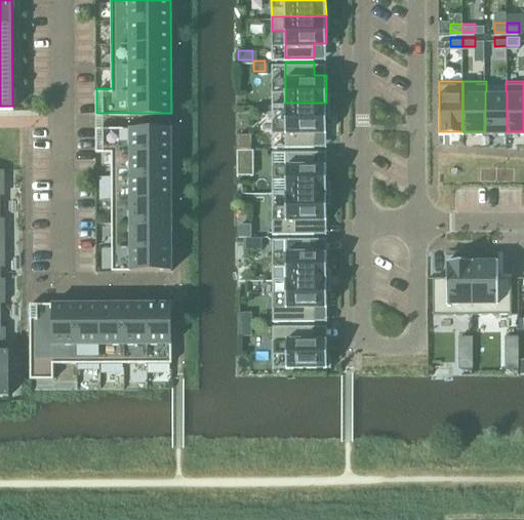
[(486,91),(485,91),(485,131),(507,131),(507,91),(506,91),(486,91)]
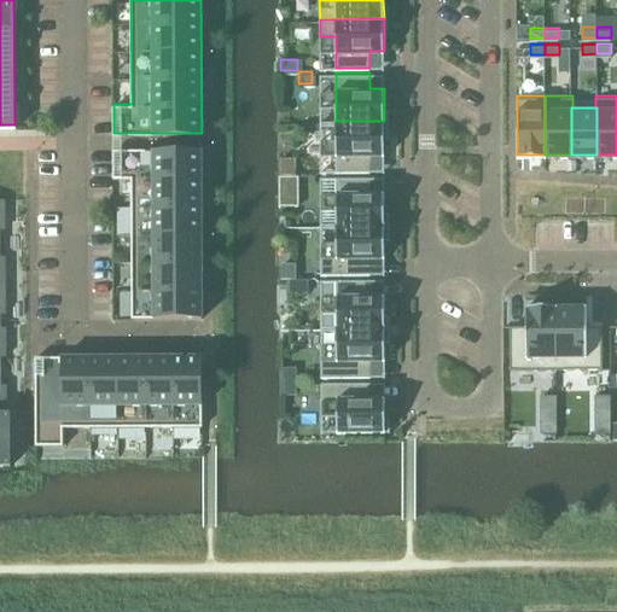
[(384,153),(384,121),(336,121),(336,169),(370,169),(370,153),(384,153)]
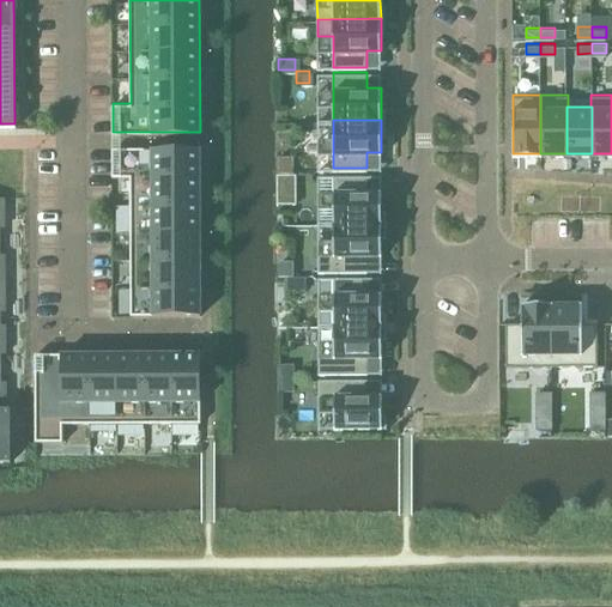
[(200,313),(200,146),(113,146),(113,175),(131,175),(131,313),(200,313)]
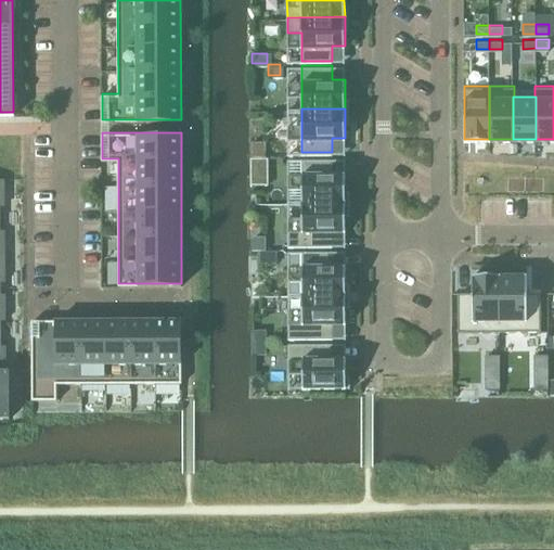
[(345,201),(345,171),(332,171),(332,157),(301,157),(301,201),(345,201)]
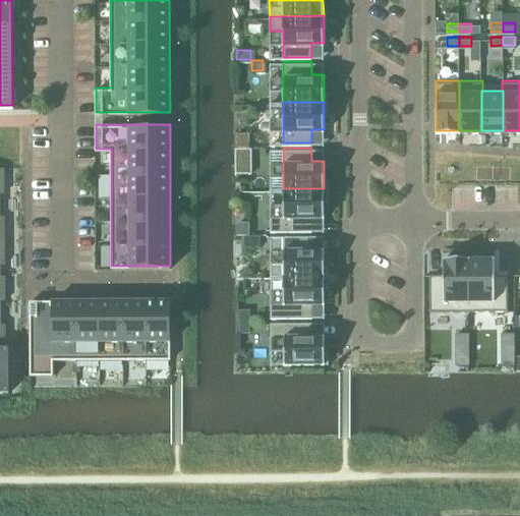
[(244,162),(244,149),(234,149),(234,162),(244,162)]
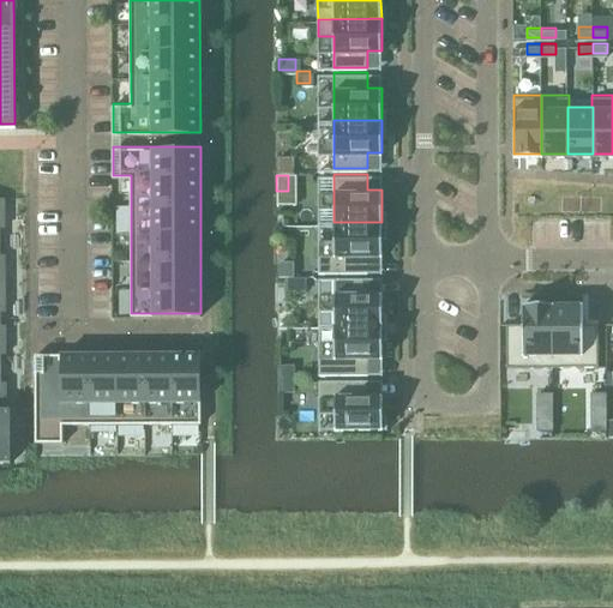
[(383,254),(382,222),(334,222),(335,253),(319,253),(319,270),(368,270),(368,254),(383,254)]
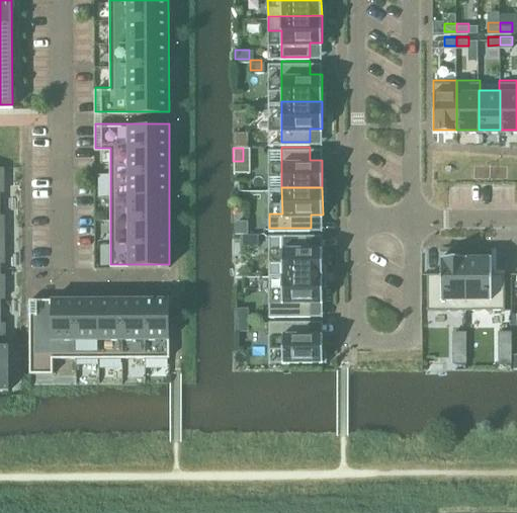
[(244,233),(244,221),(232,221),(232,233),(239,233),(244,233)]
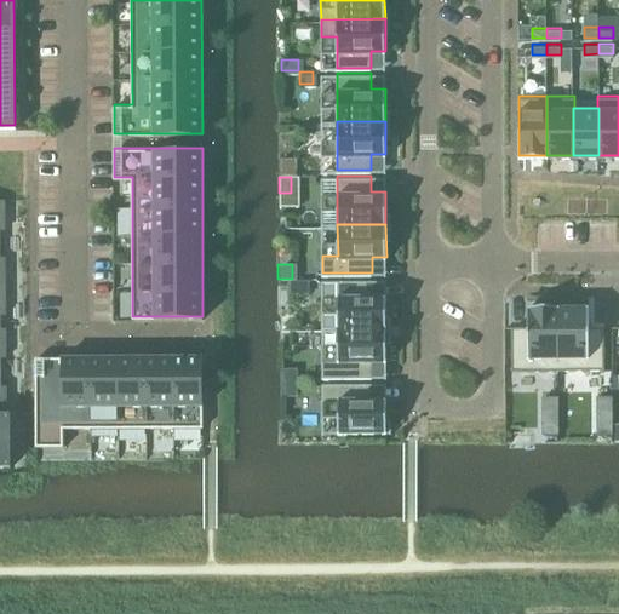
[(304,293),(304,279),(292,279),(286,279),(286,293),(304,293)]
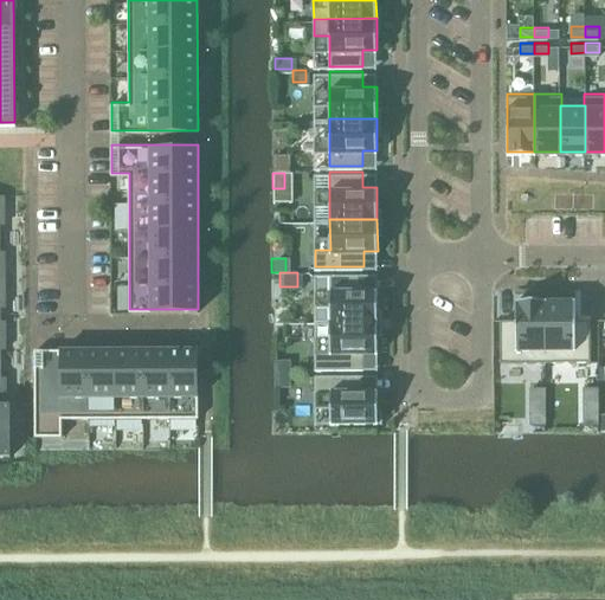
[(378,320),(378,288),(364,288),(364,272),(330,272),(330,320),(378,320)]
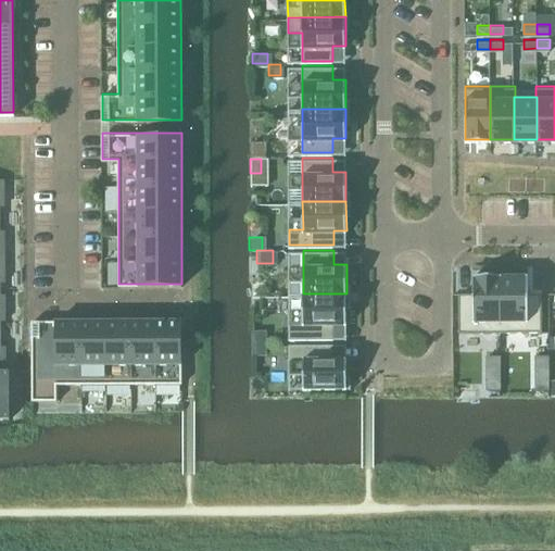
[(528,273),(500,274),(501,329),(542,329),(542,291),(528,291),(528,273)]
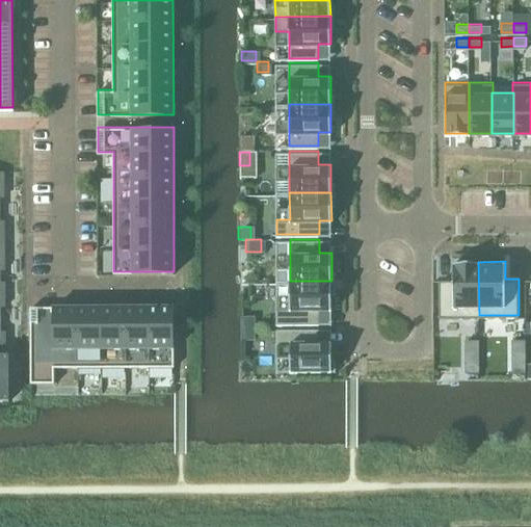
[(452,279),(439,279),(440,315),(479,315),(478,262),(452,262),(452,279)]
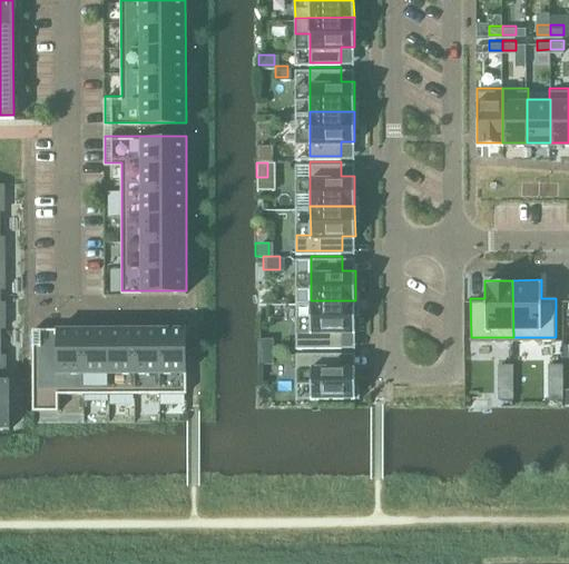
[(355,330),(355,300),(311,300),(311,329),(296,329),(296,345),(342,345),(342,330),(355,330)]
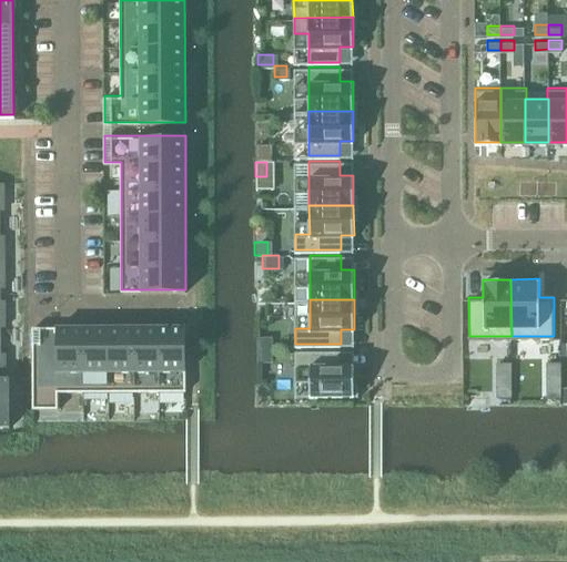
[(185,325),(32,325),(33,406),(59,406),(59,389),(186,389),(185,325)]
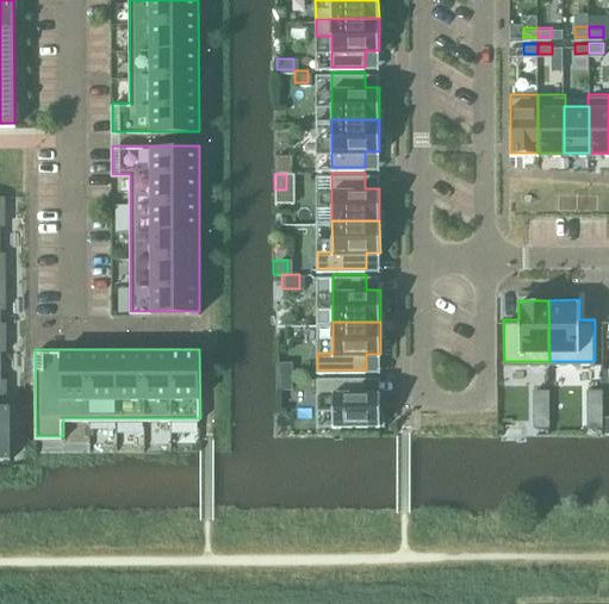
[(278,362),(278,375),(290,375),(290,362),(278,362)]
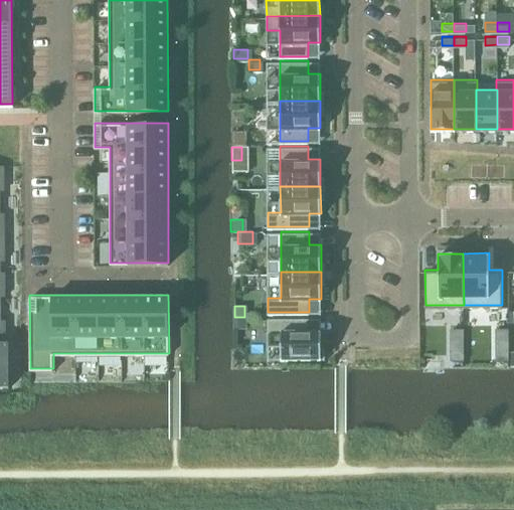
[(244,329),(244,317),(234,317),(233,317),(233,329),(244,329)]
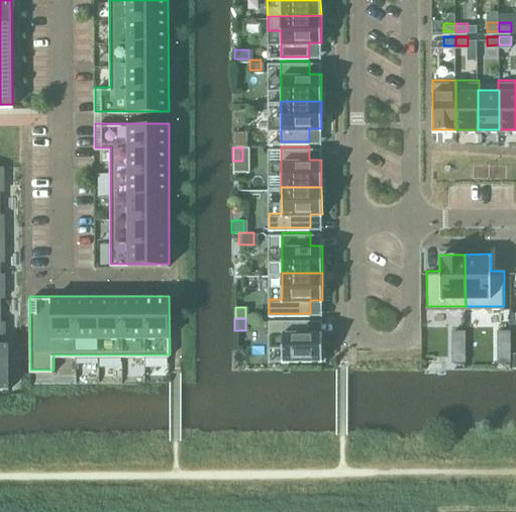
[(322,360),(322,331),(310,331),(310,318),(269,318),(269,333),(282,333),(282,360),(322,360)]
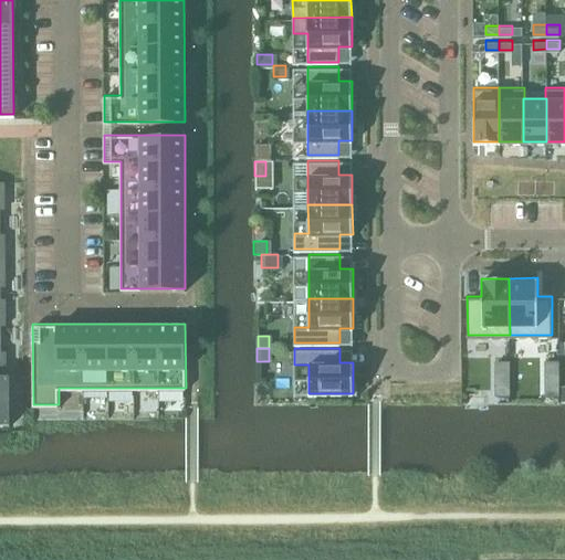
[(560,383),(545,382),(545,393),(560,393),(560,383)]
